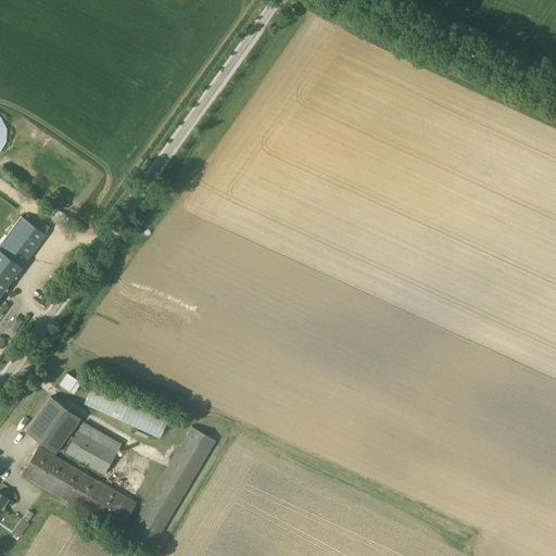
[(0,294),(3,291),(49,227),(40,219),(35,226),(22,215),(0,244),(0,294)]
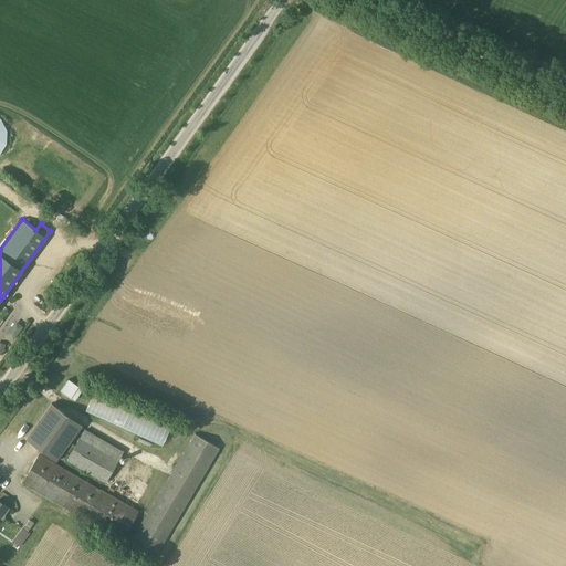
[(67,380),(61,390),(75,400),(82,391),(77,388),(79,387),(67,380)]
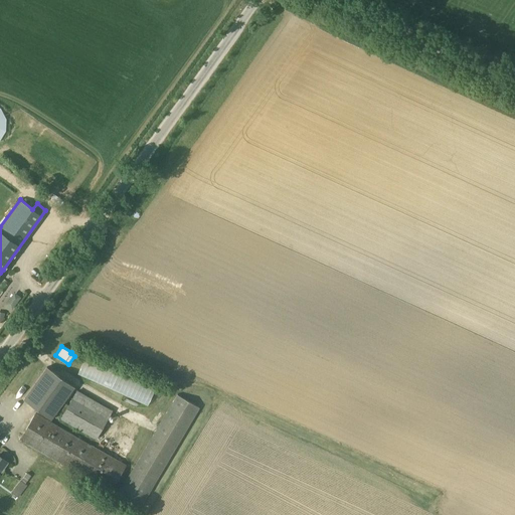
[(75,375),(148,404),(155,386),(82,357),(75,375)]
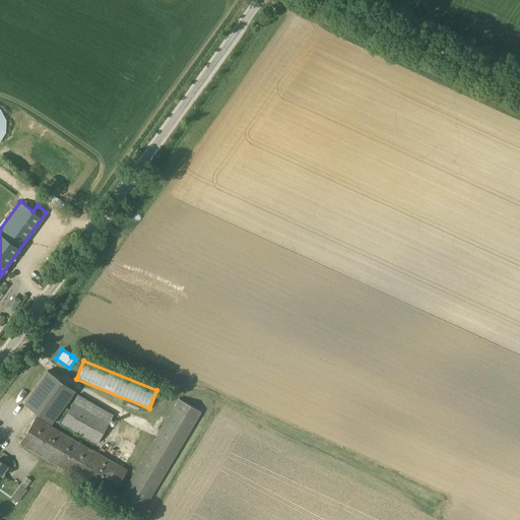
[(47,371),(23,404),(52,424),(75,391),(47,371)]
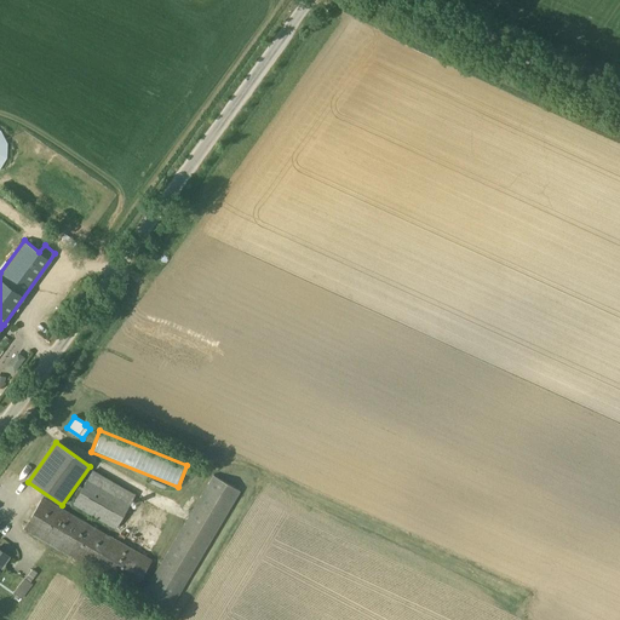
[(93,470),(73,504),(115,529),(136,495),(93,470)]
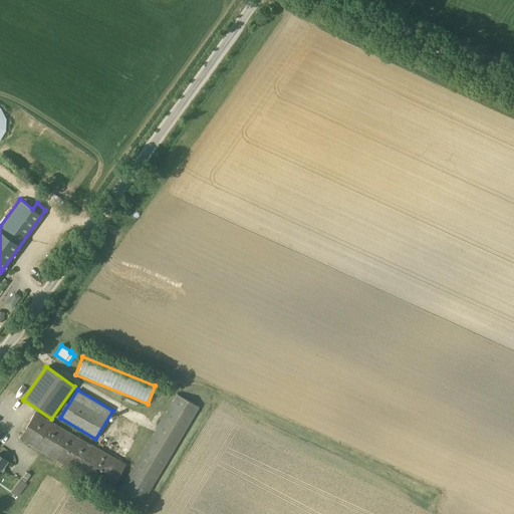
[(139,509),(199,408),(176,395),(116,496),(139,509)]
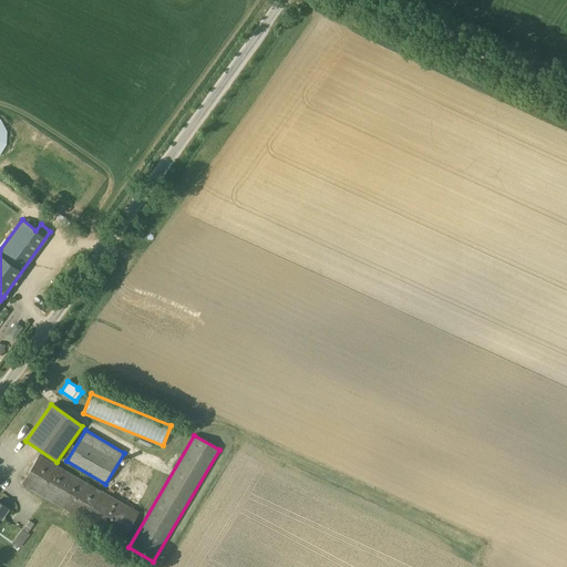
[(138,513),(39,455),(22,484),(84,521),(80,527),(86,532),(89,527),(91,528),(93,525),(121,542),(138,513)]
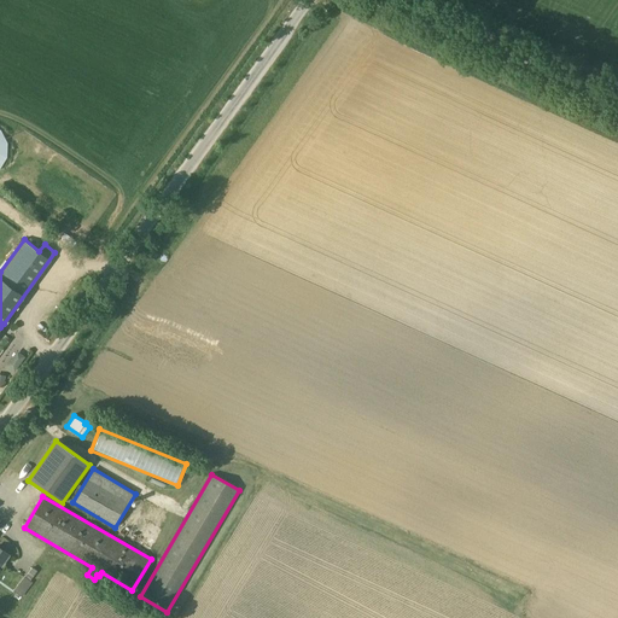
[(33,567),(25,577),(30,581),(38,571),(33,567)]
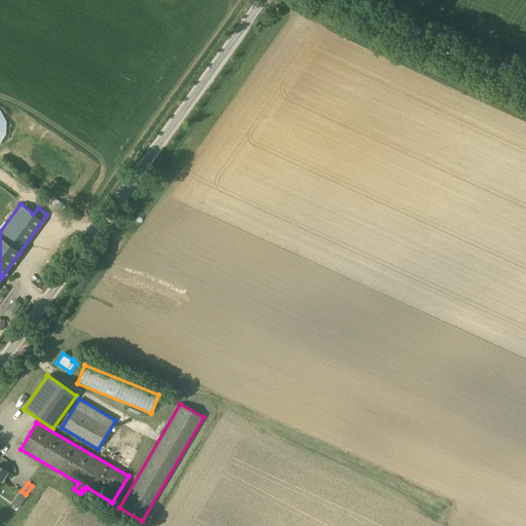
All buildings are outlined.
